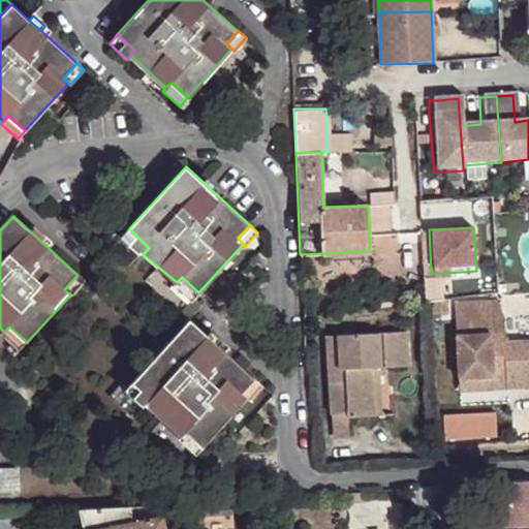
[(130,243),(143,254),(149,248),(129,228),(123,235),(131,242),(130,243)]
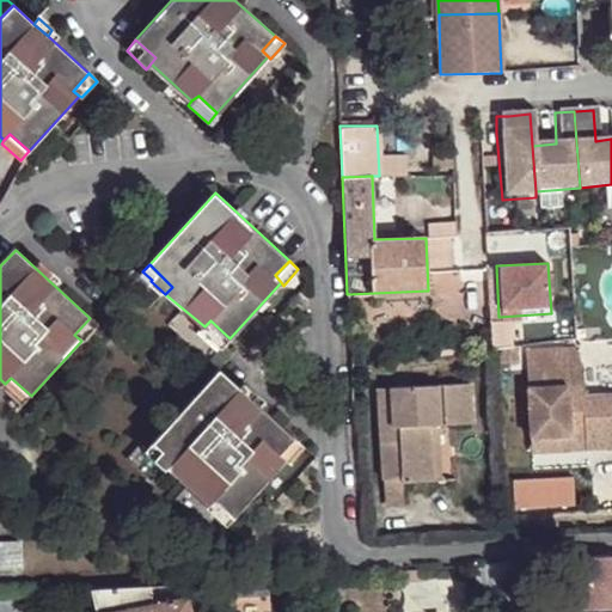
[(98,326),(90,318),(74,335),(81,341),(84,343),(98,326)]
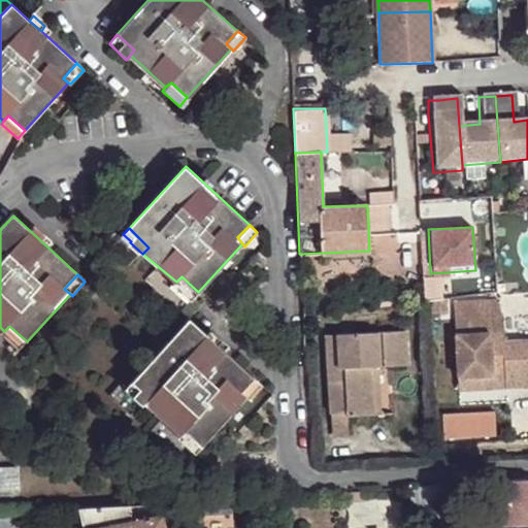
[(192,299),(198,292),(182,276),(176,282),(175,284),(192,299)]
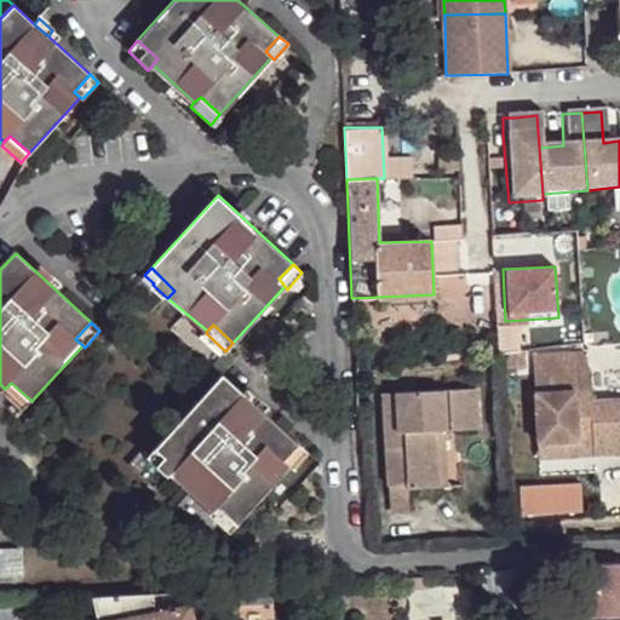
[(590,375),(532,380),(533,400),(546,399),(549,417),(534,418),(539,464),(619,457),(619,403),(592,406),(590,375)]
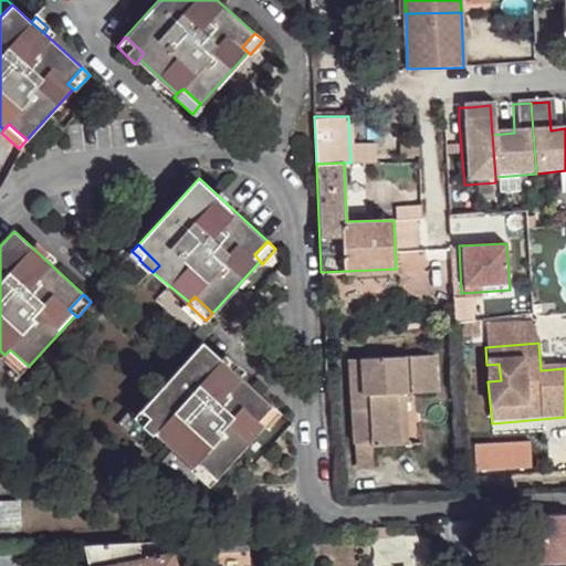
[(203,344),(143,410),(160,427),(155,433),(192,469),(199,462),(217,479),(263,427),(258,422),(258,421),(272,406),(234,371),(222,360),(203,344)]
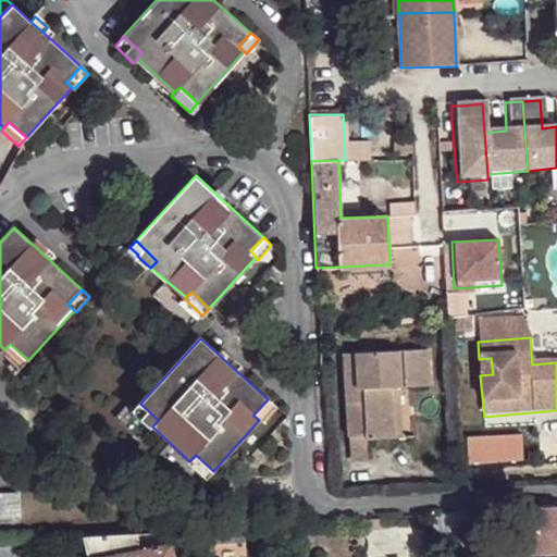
[(10,344),(4,349),(2,353),(22,369),(28,360),(10,344)]
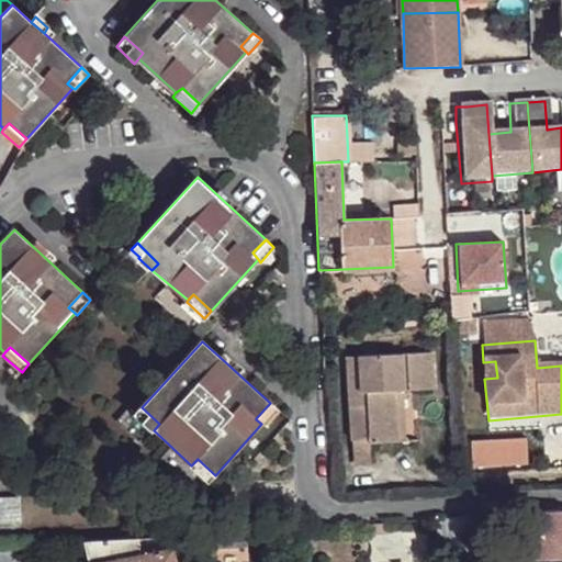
[(358,374),(346,374),(351,442),(370,441),(370,446),(397,444),(393,391),(411,390),(434,389),(429,350),(358,355),(358,374)]
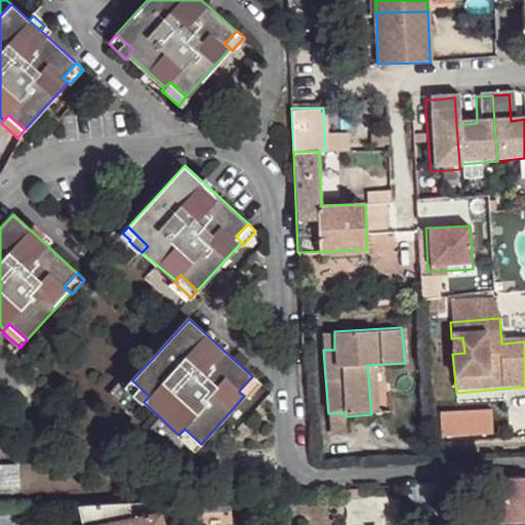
[(210,330),(206,334),(217,345),(221,340),(210,330)]
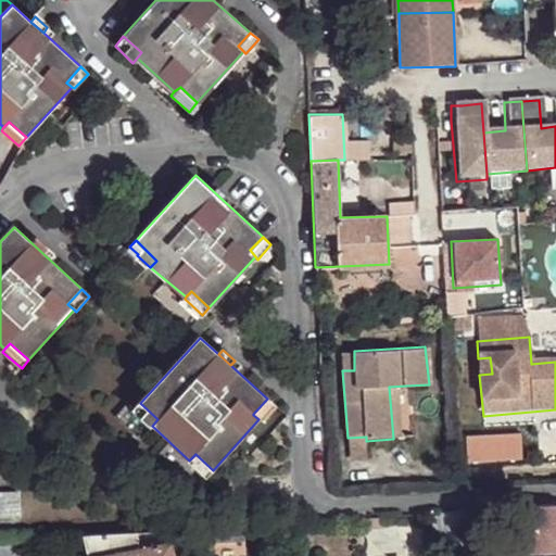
[(341,352),(342,370),(354,370),(354,351),(341,352)]
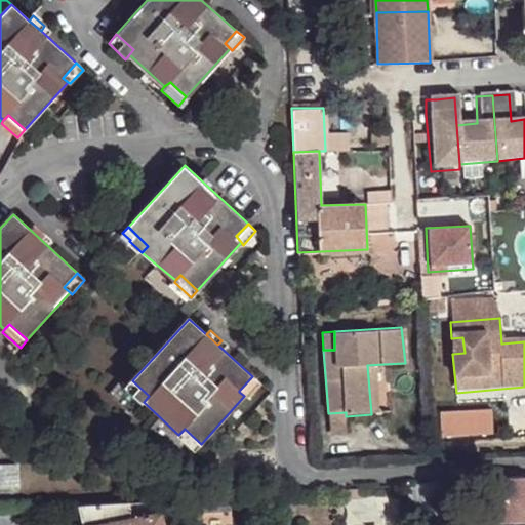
[(462,337),(451,338),(452,354),(465,353),(462,337)]
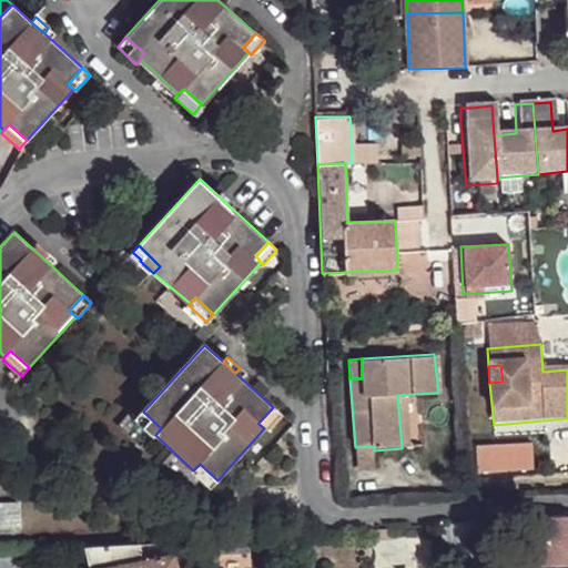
[(418,447),(415,394),(397,395),(402,448),(418,447)]
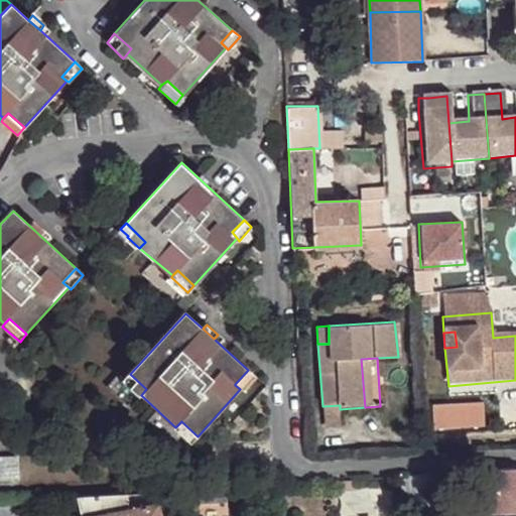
[(255,377),(248,370),(235,384),(240,389),(242,391),(255,377)]
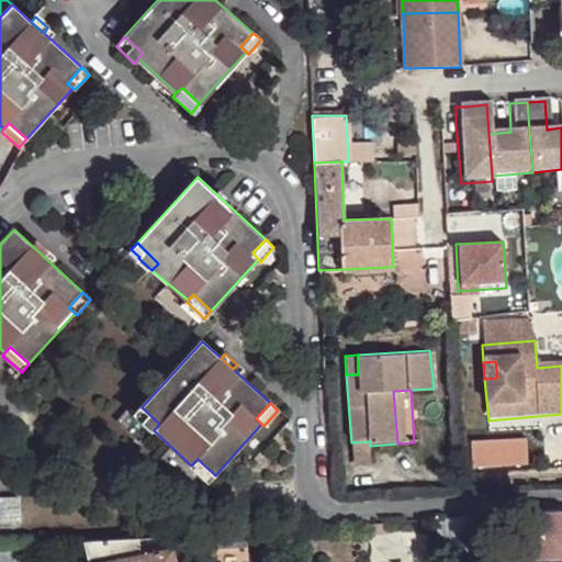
[(159,424),(142,407),(134,416),(153,431),(154,430),(159,424)]
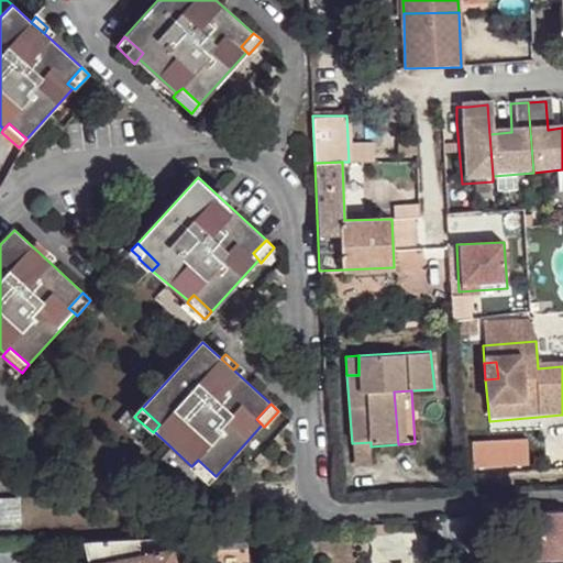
[(209,484),(216,476),(198,460),(191,466),(190,467),(209,484)]
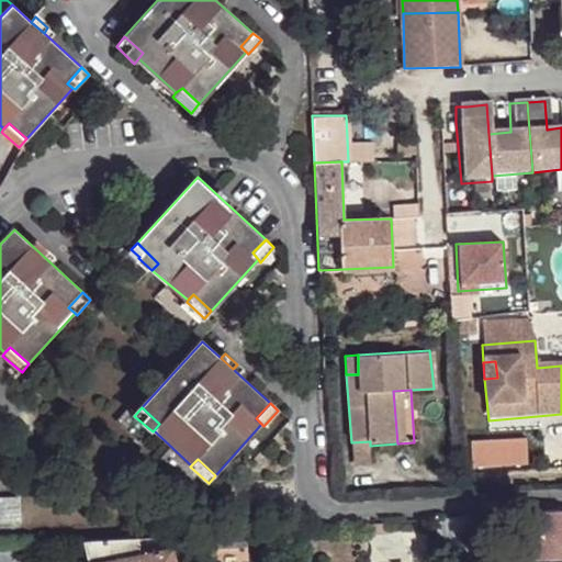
[(21,496),(0,496),(0,521),(22,520),(21,496)]
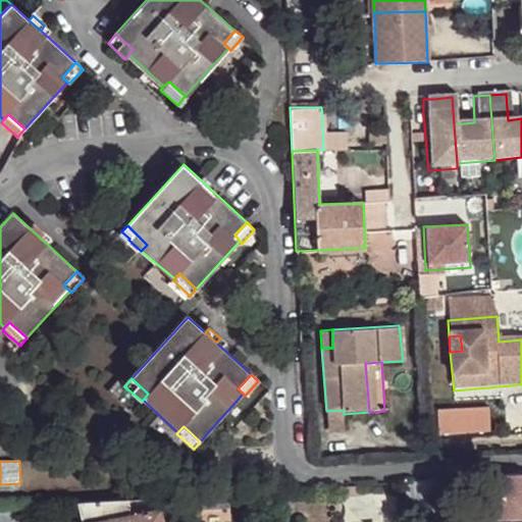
[(521,473),(487,475),(490,505),(466,505),(466,499),(441,500),(442,521),(498,521),(521,520),(521,473)]
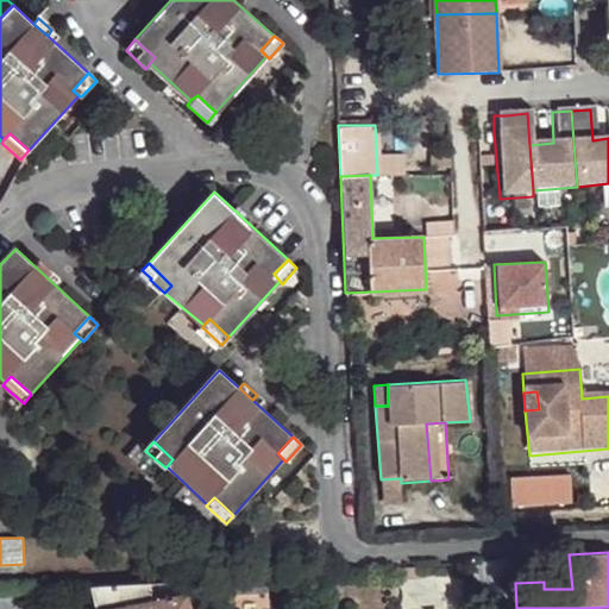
[(416,565),(401,565),(402,577),(416,577),(416,565)]
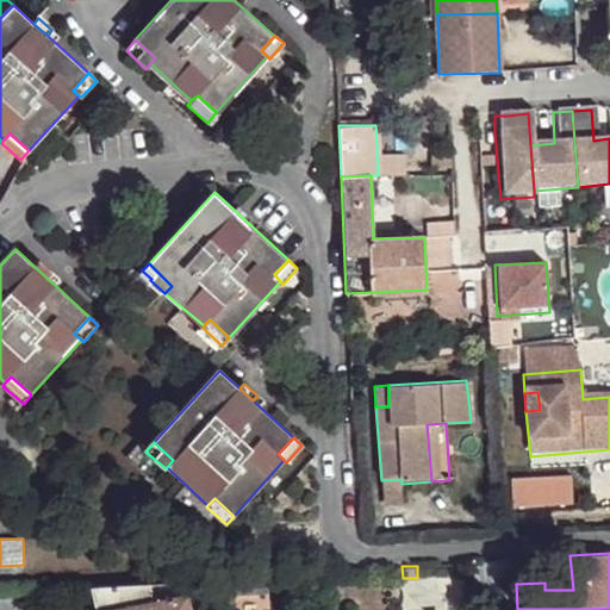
[(268,592),(267,574),(232,577),(234,595),(268,592)]
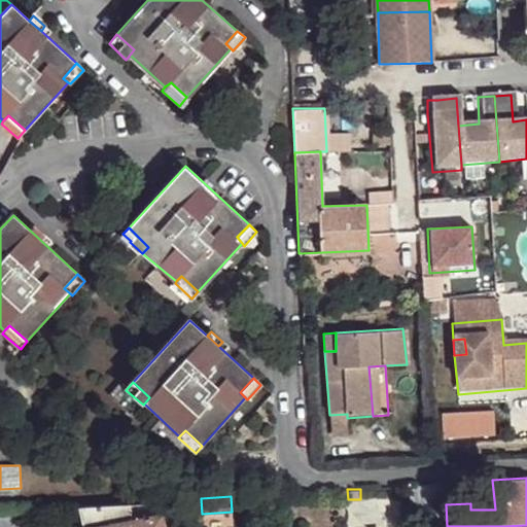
[(164,514),(162,501),(80,506),(83,526),(95,526),(103,525),(102,521),(109,519),(110,524),(164,514)]
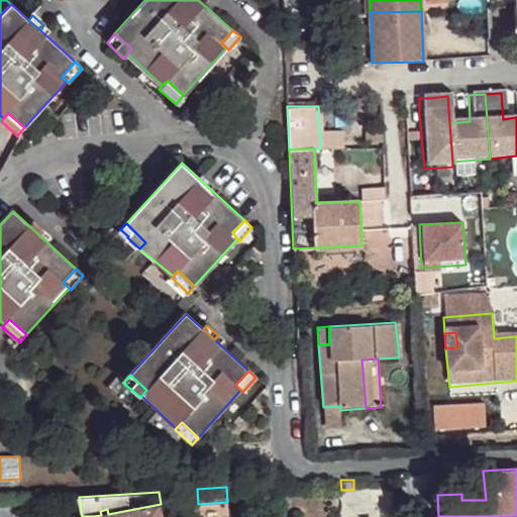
[(163,516),(161,504),(108,514),(107,509),(100,511),(101,515),(93,516),(163,516)]
